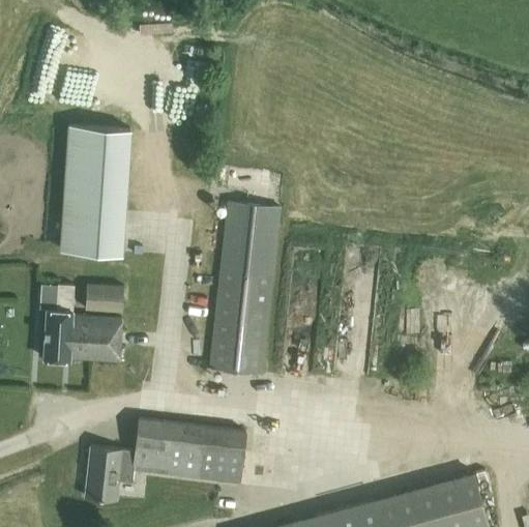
[(158,54),(145,61),(151,74),(166,65),(158,54)]
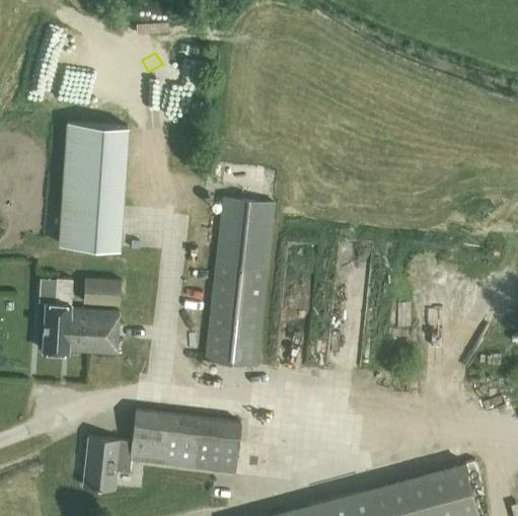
[(67,128),(60,254),(122,259),(129,131),(67,128)]
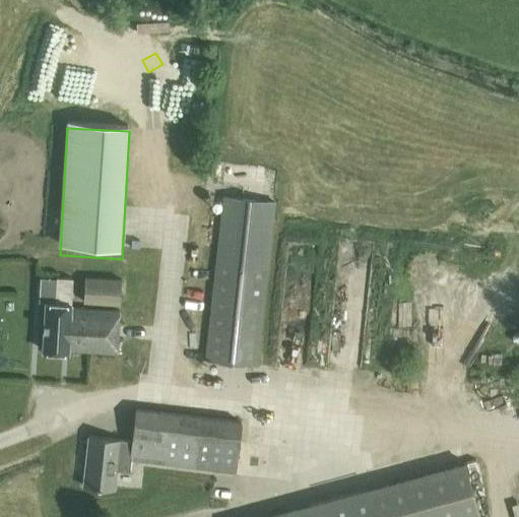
[(220,206),(205,362),(255,367),(270,211),(220,206)]
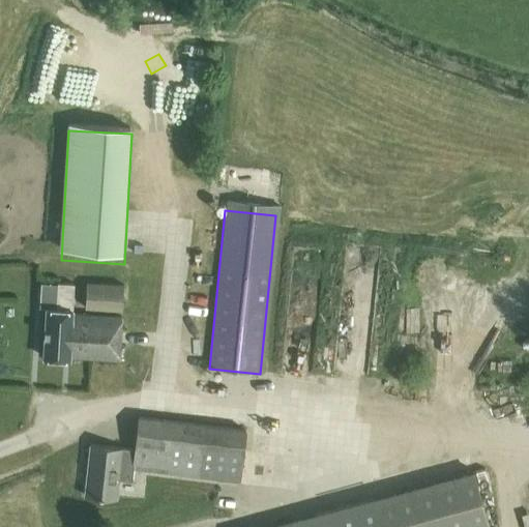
[(85,285),(84,311),(120,313),(122,287),(85,285)]
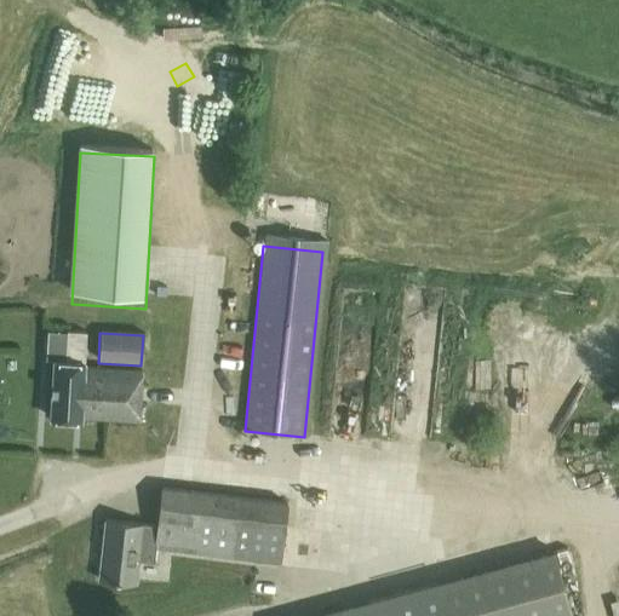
[(85,335),(74,334),(66,334),(64,363),(52,362),(49,420),(79,421),(80,420),(137,424),(141,374),(82,369),(85,335)]
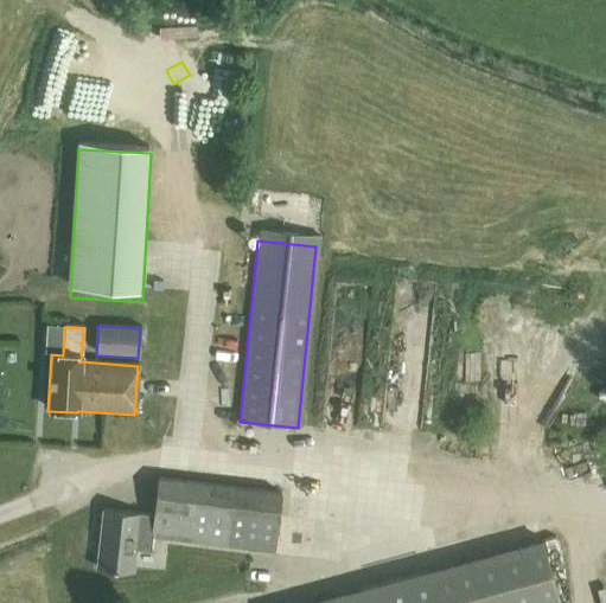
[(153,517),(102,511),(95,570),(132,573),(134,552),(150,553),(151,538),(189,543),(189,541),(273,551),(280,494),(157,480),(153,517)]
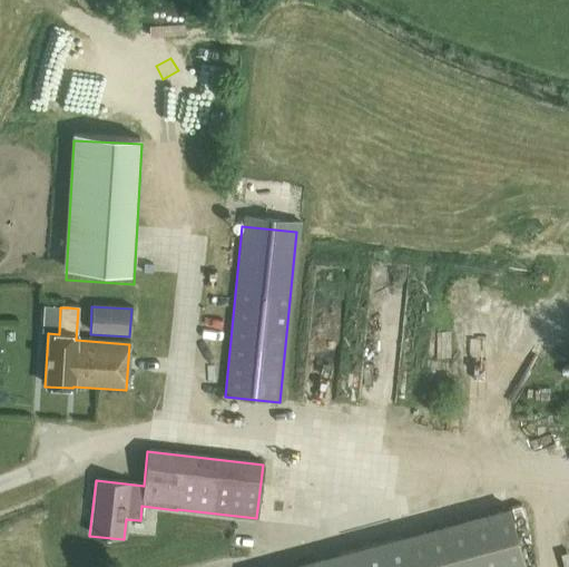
[(401,539),(408,566),(522,566),(508,510),(401,539)]
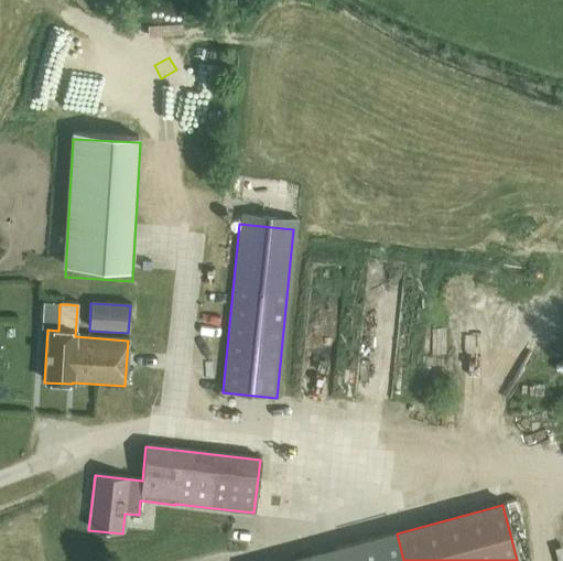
[(403,560),(397,533),(293,560),(403,560)]
